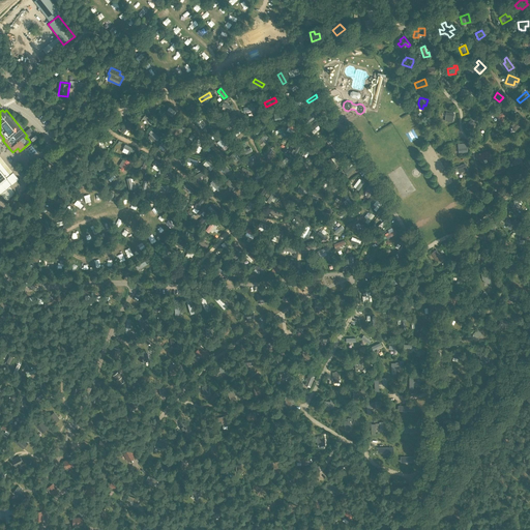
[(454,114),(446,112),(445,121),(452,122),(454,114)]
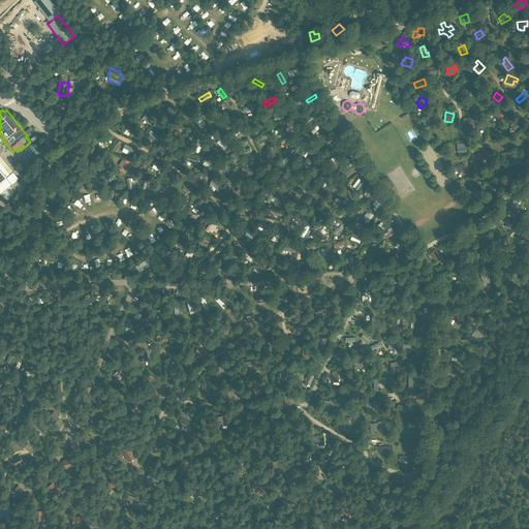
[(504,116),(502,113),(499,114),(498,112),(495,113),(499,122),(502,120),(501,117),(504,116)]
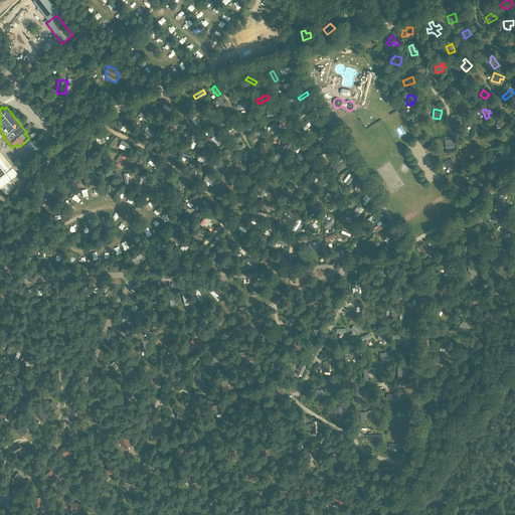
[(141,112),(138,115),(143,119),(145,120),(147,121),(149,118),(141,112)]
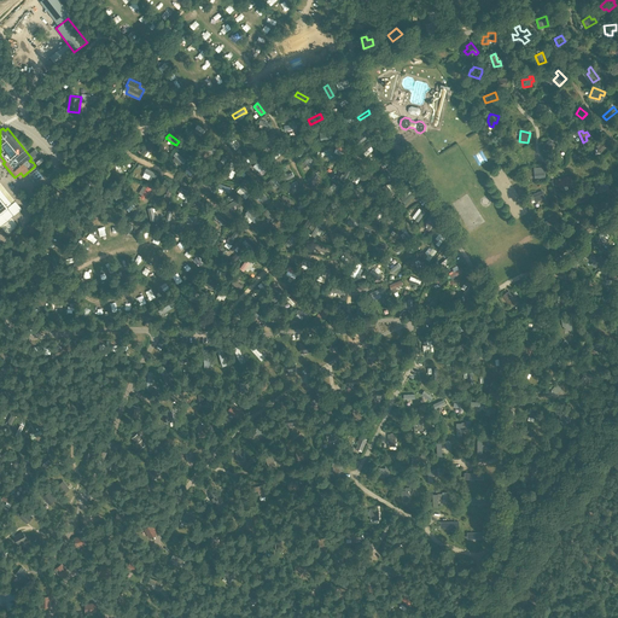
[(363,134),(356,140),(360,144),(367,138),(363,134)]
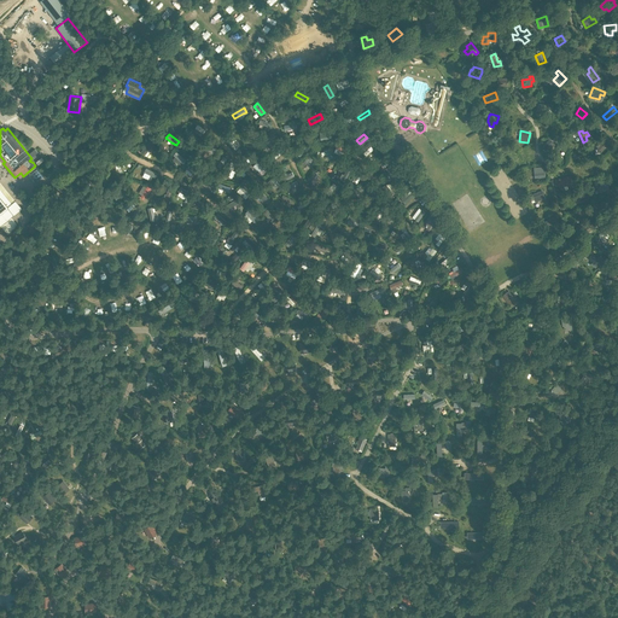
[(229,138),(226,140),(235,150),(238,147),(229,138)]
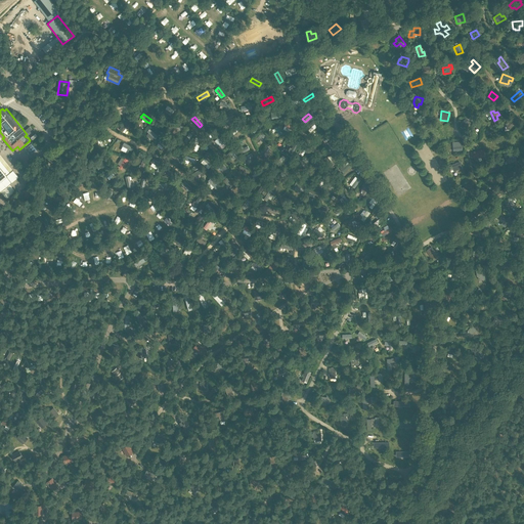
[(468,127),(471,123),(466,118),(460,126),(465,129),(467,126),(468,127)]
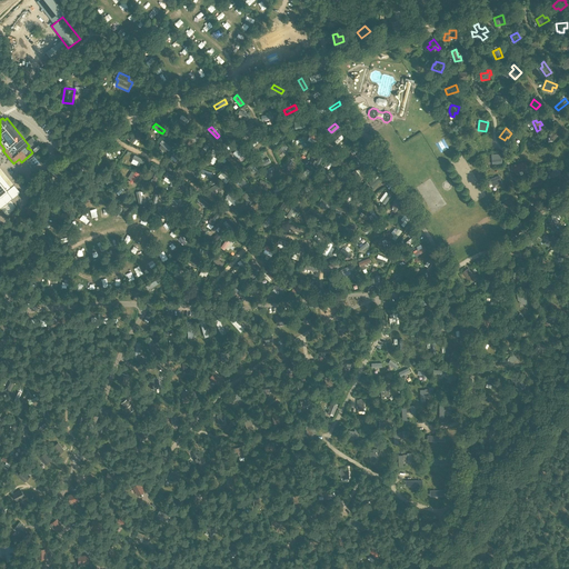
[(557,129),(551,136),(556,138),(560,132),(560,131),(562,130),(559,128),(557,129)]
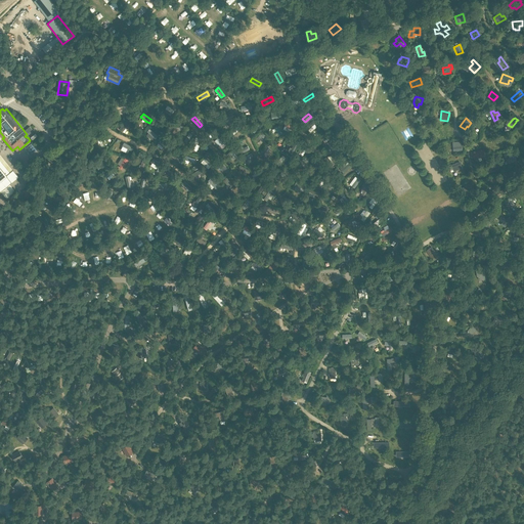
[(127,120),(119,129),(123,132),(130,123),(127,120)]
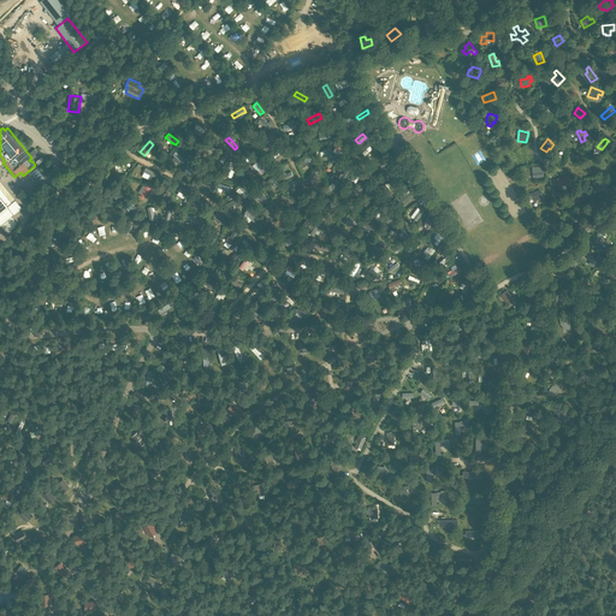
[(211,141),(202,149),(205,153),(214,144),(211,141)]
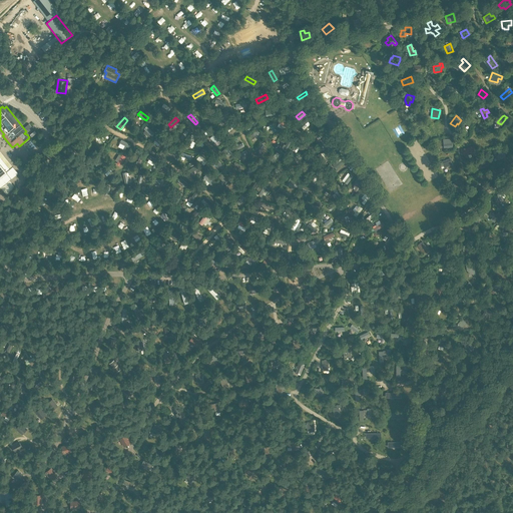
[(307,117),(300,123),(302,126),(309,120),(307,117)]
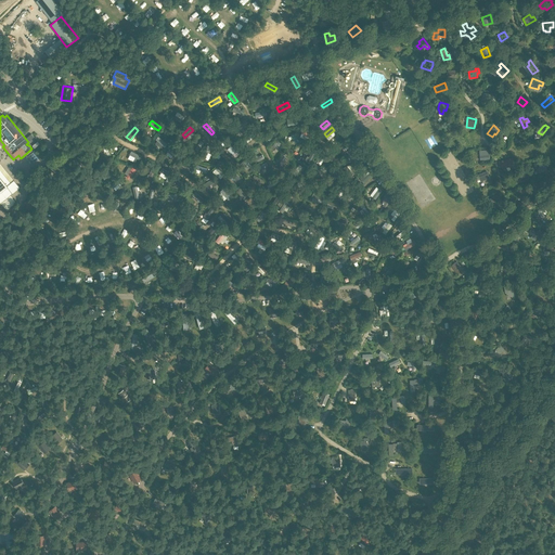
[(340,127),(337,128),(344,139),(347,137),(340,127)]
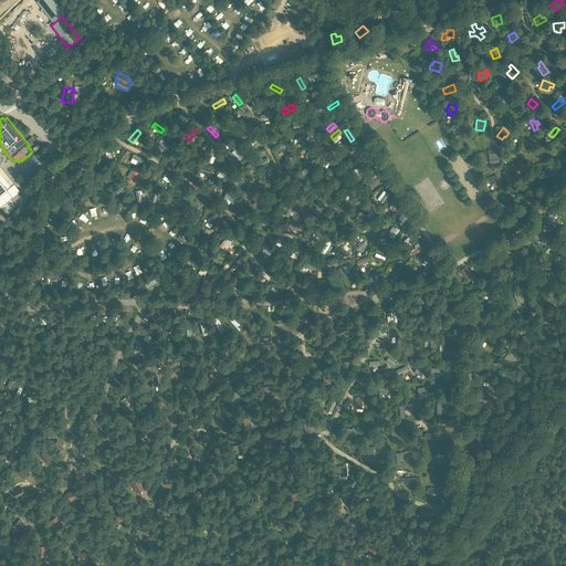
[(282,133),(272,140),(274,143),(284,136),(282,133)]
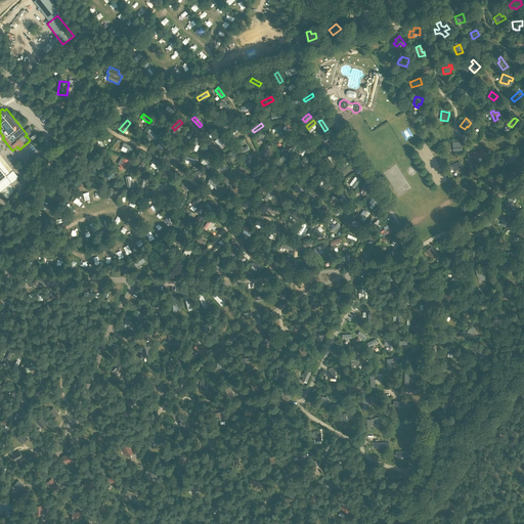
[(149,129),(146,132),(156,139),(158,136),(149,129)]
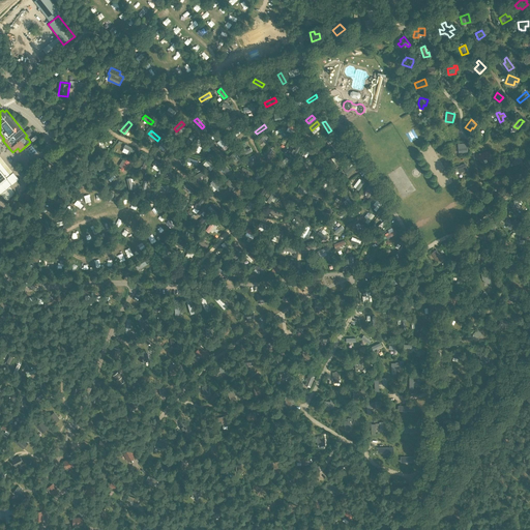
[(238,130),(230,137),(232,140),(237,136),(239,134),(240,133),(238,130)]
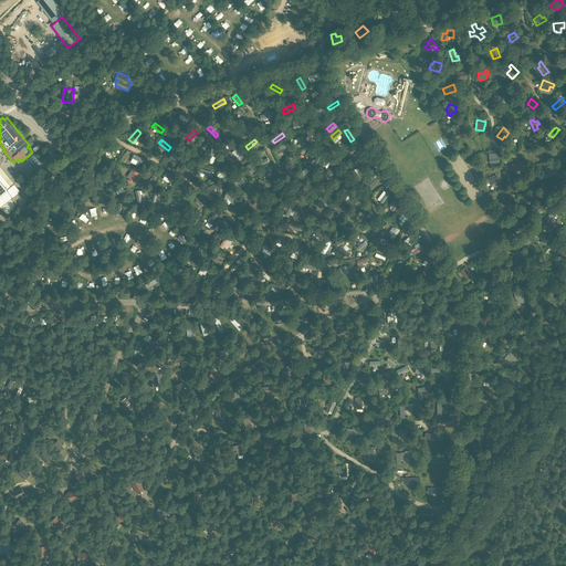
[(282,142),(276,152),(280,154),(285,144),(282,142)]
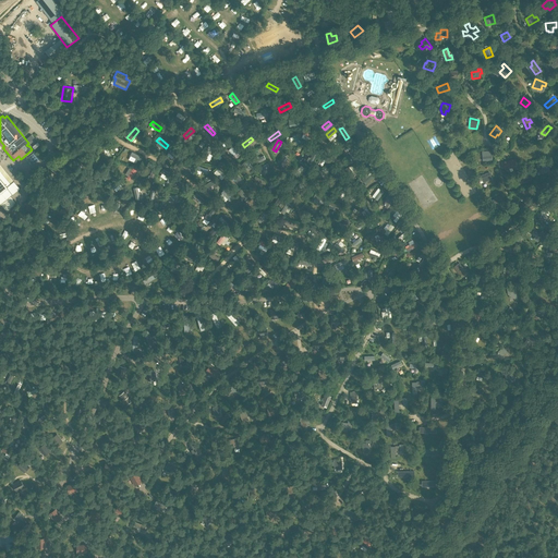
[(232,143),(230,146),(239,155),(241,152),(232,143)]
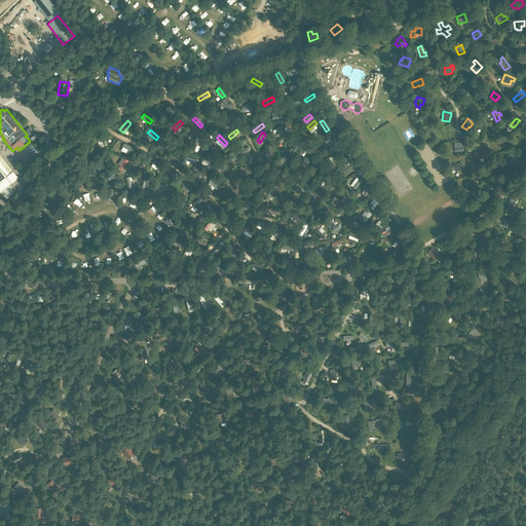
[(335,136),(328,142),(331,145),(337,139),(335,136)]
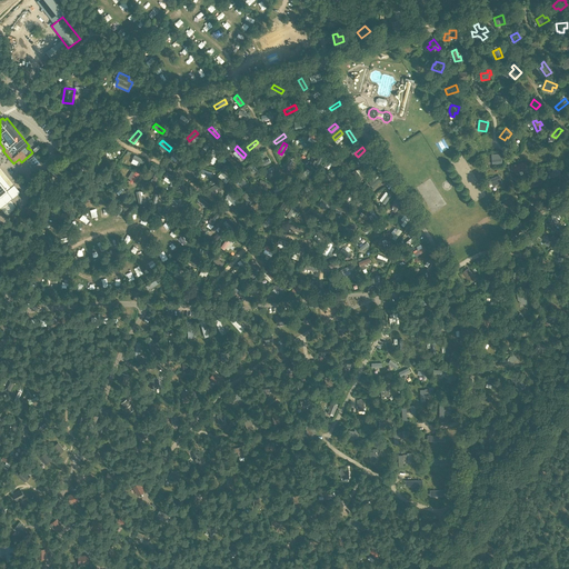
[(367,151),(357,161),(360,163),(370,155),(367,151)]
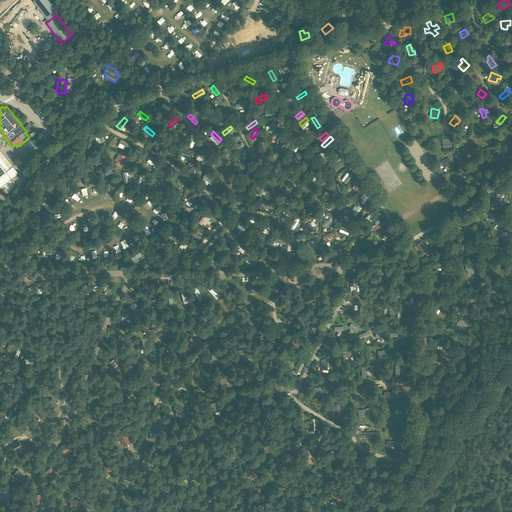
[(156,137),(154,139),(159,144),(161,145),(162,146),(164,143),(156,137)]
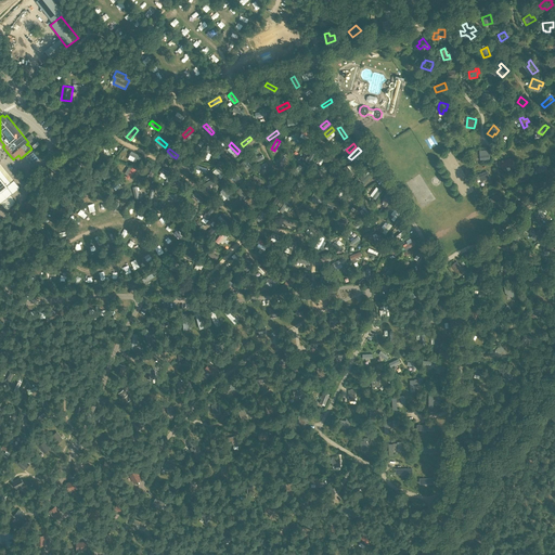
[(206,149),(199,159),(203,162),(209,151),(206,149)]
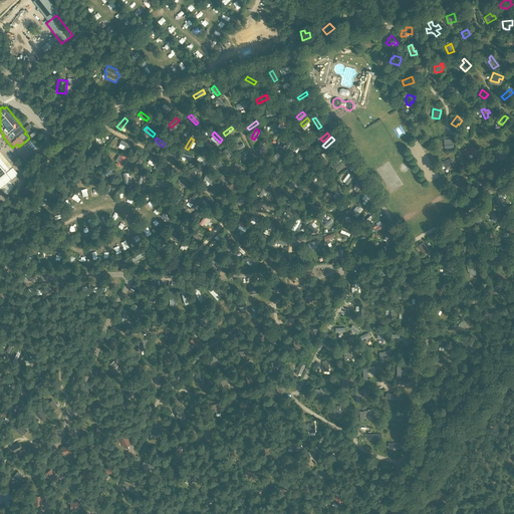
[(452,139),(444,140),(444,144),(445,149),(453,148),(453,144),(452,144),(452,139)]
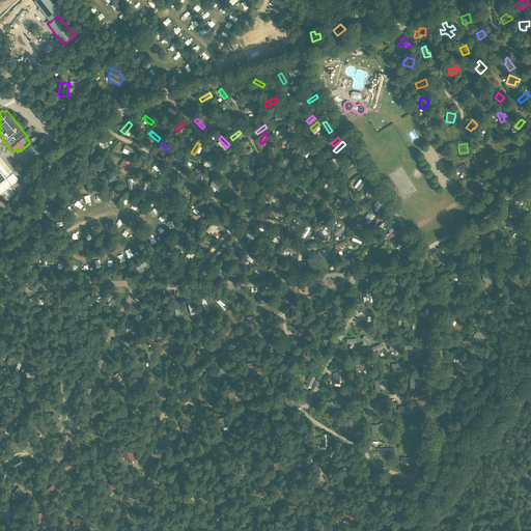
[(126,144),(123,148),(135,154),(136,149),(126,144)]
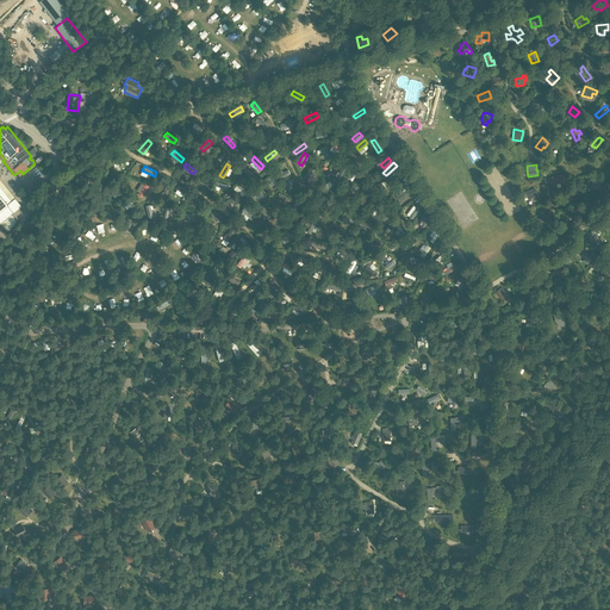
[(343,167),(337,178),(341,180),(347,169),(343,167)]
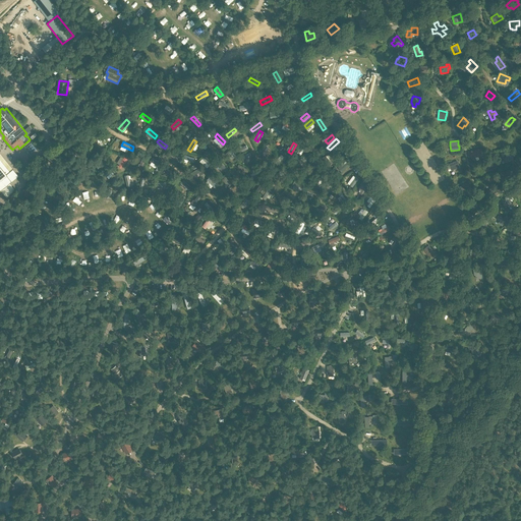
[(301,142),(295,152),(299,154),(304,145),(301,142)]
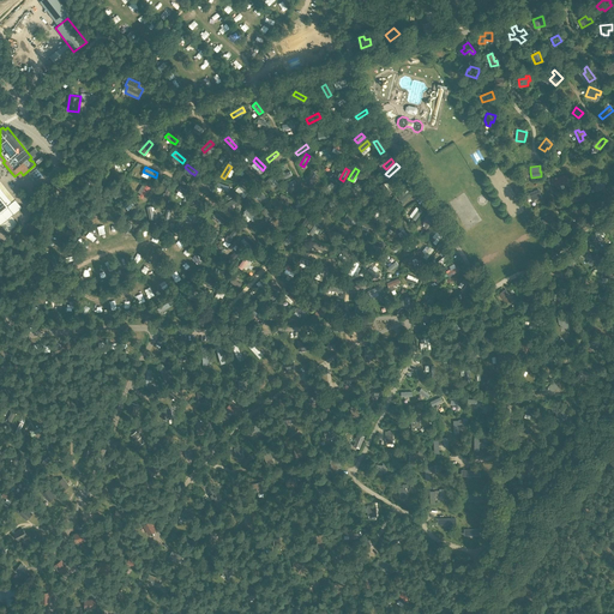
[(313,172),(306,180),(309,184),(317,174),(313,172)]
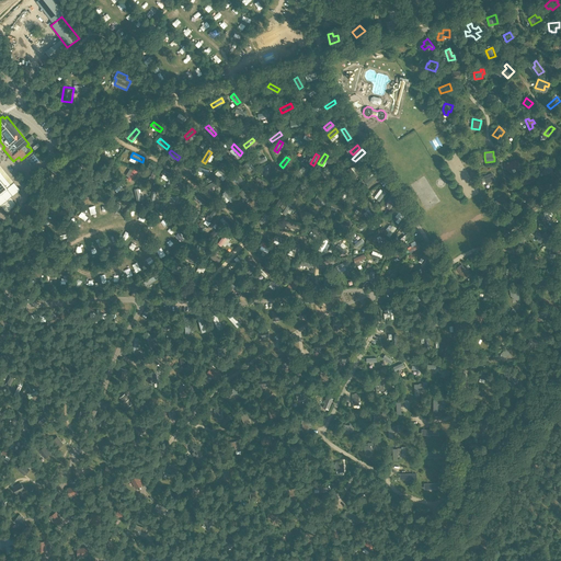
[(0,205),(21,189),(0,165),(0,164),(0,205)]
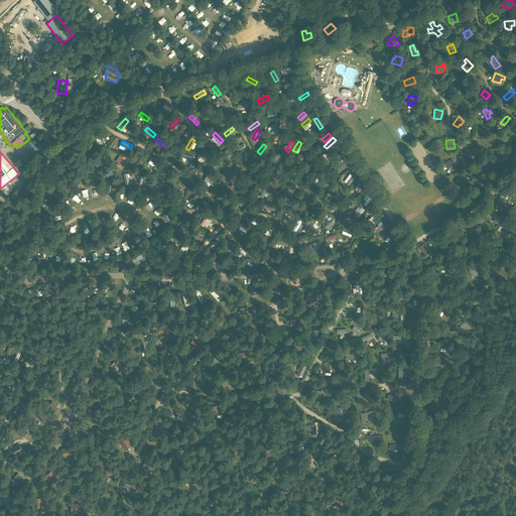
[(248,151),(238,155),(240,159),(249,154),(248,151)]
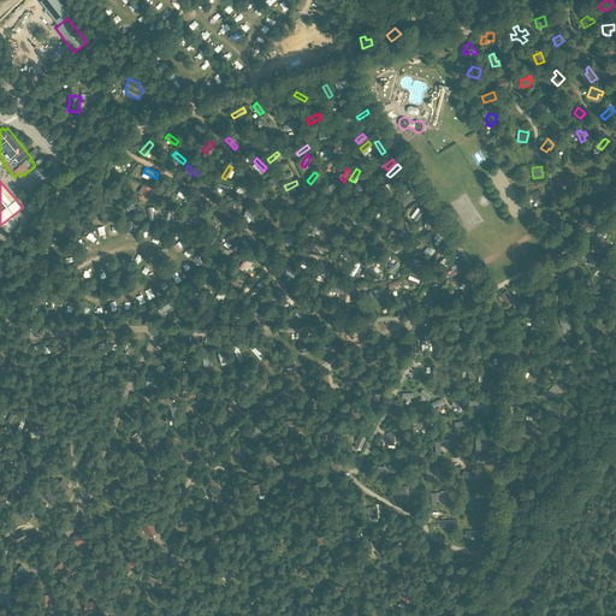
[(332,183),(325,193),(329,195),(336,185),(332,183)]
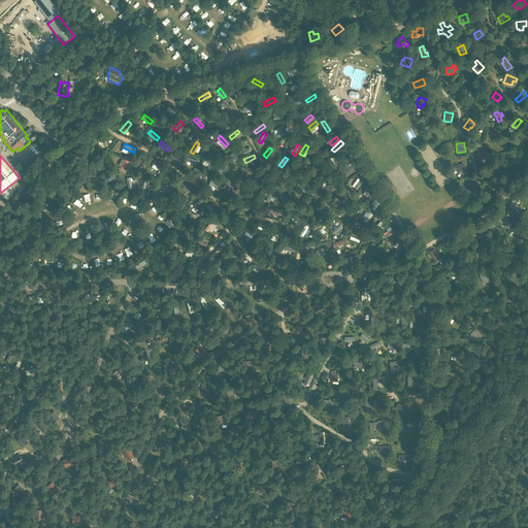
[(327,160),(326,160),(332,168),(333,168),(336,166),(330,157),(327,160)]
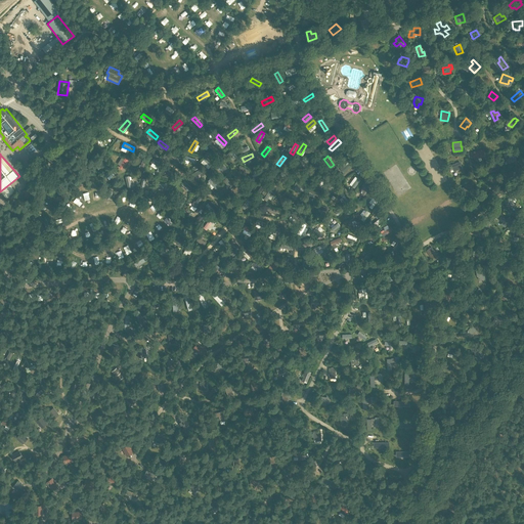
[(102,157),(93,163),(95,167),(104,160),(102,157)]
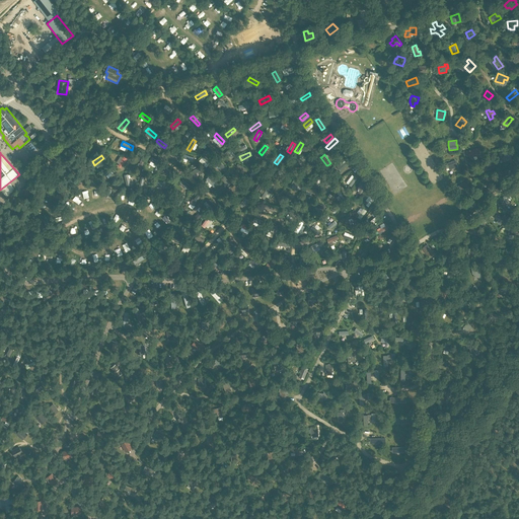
[(124,157),(119,165),(122,167),(127,159),(124,157)]
